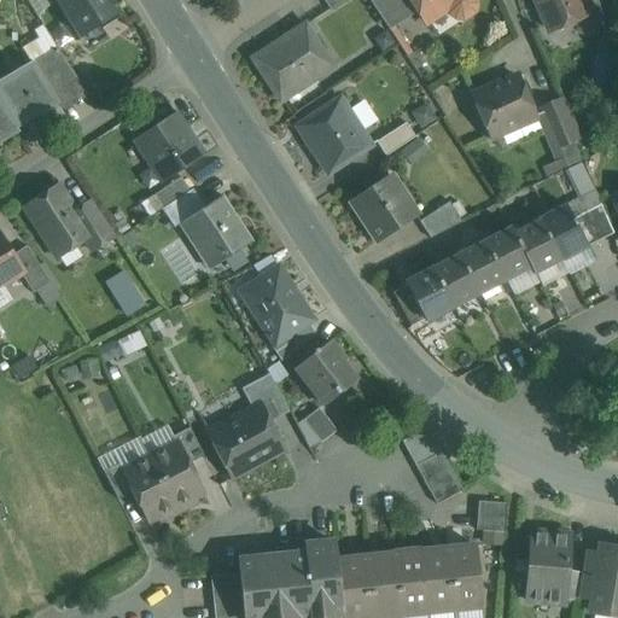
[(108,0),(57,0),(80,36),(117,13),(108,0)]
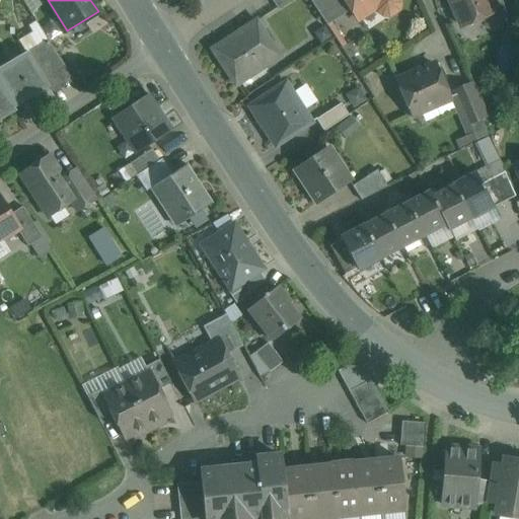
[(271,0),(277,9),(291,0),(271,0)]
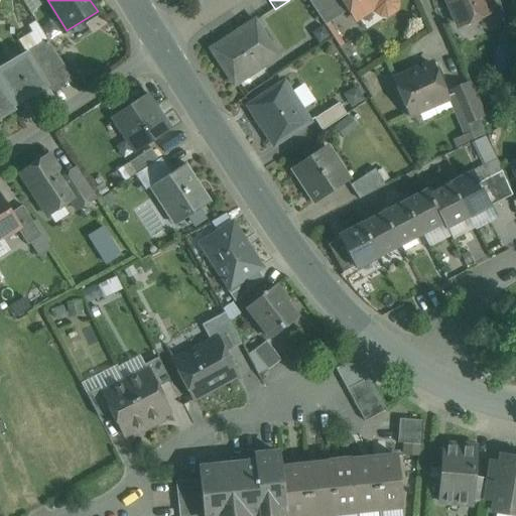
[(307,0),(325,26),(350,9),(344,0),(307,0)]
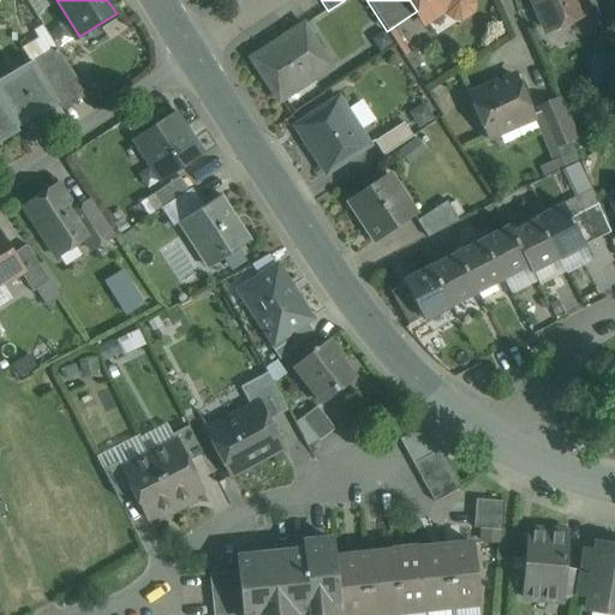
[(410,0),(417,11),(423,21),(443,7),(448,15),(453,18),(461,21),(472,12),(473,5),(472,0),(410,0)]
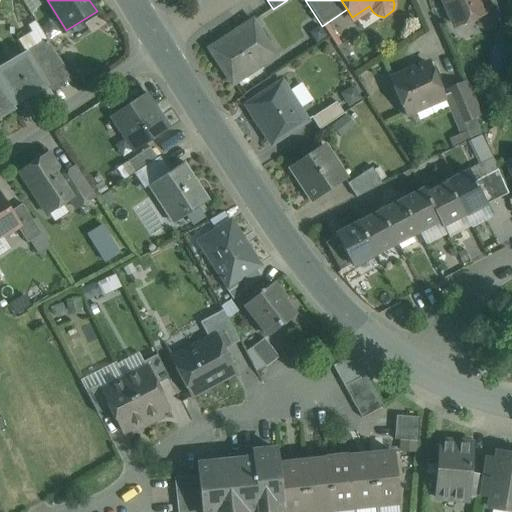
[(443,0),(453,20),(464,16),(467,23),(486,15),(487,14),(480,0),(443,0)]
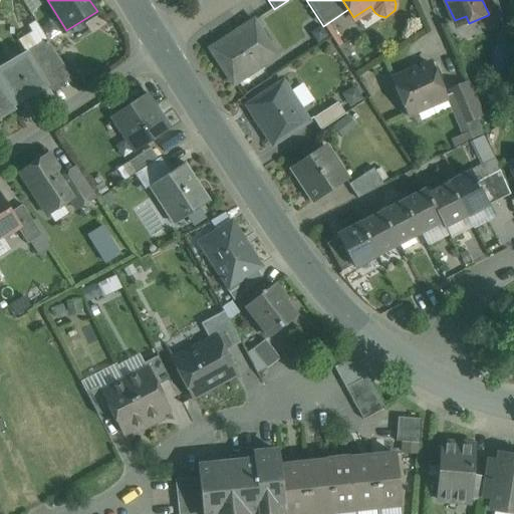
[(495,0),(482,0),(489,14),(488,15),(491,22),(503,17),(495,0)]
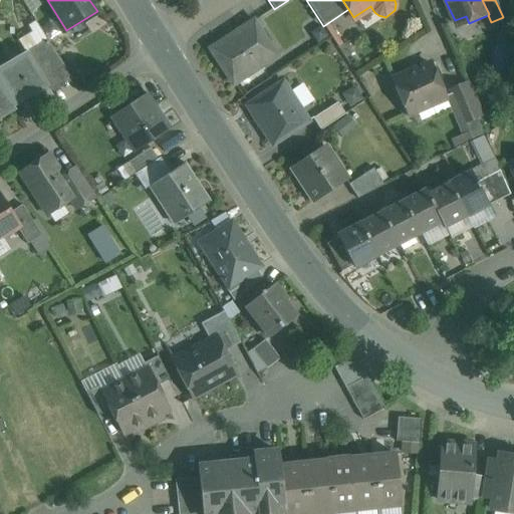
[(253,21),(211,49),(234,85),(277,57),(253,21)]
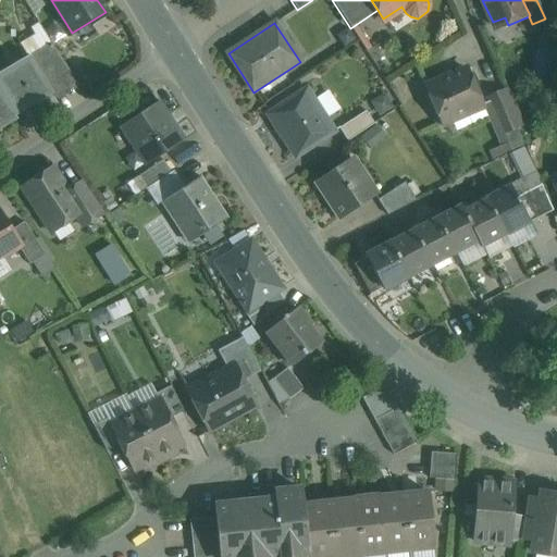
[(28,57),(46,85),(69,71),(51,44),(28,57)]
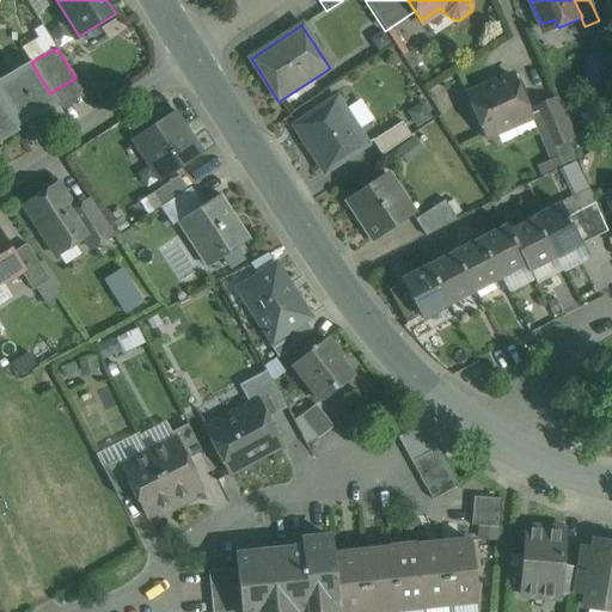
[(31,62),(0,80),(0,102),(16,128),(56,103),(50,93),(31,62)]
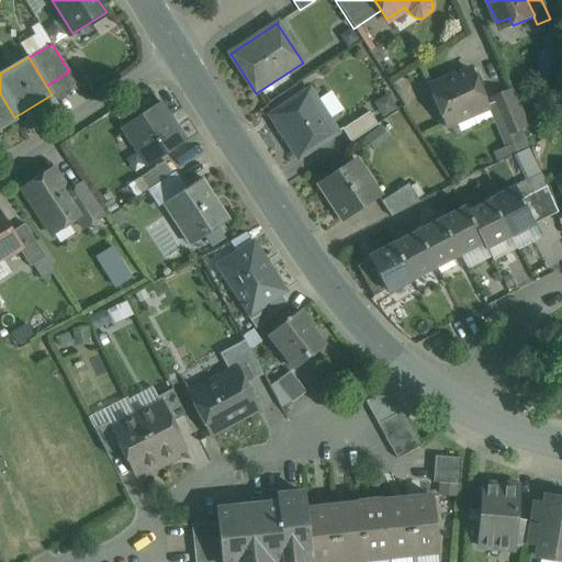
[(52,94),(55,100),(60,100),(77,90),(78,86),(69,71),(46,86),(52,94)]
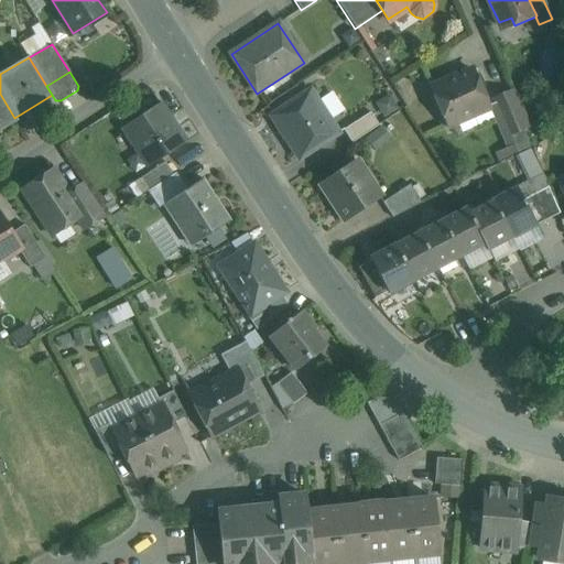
[(473,72),(432,89),(448,126),(488,108),(473,72)]
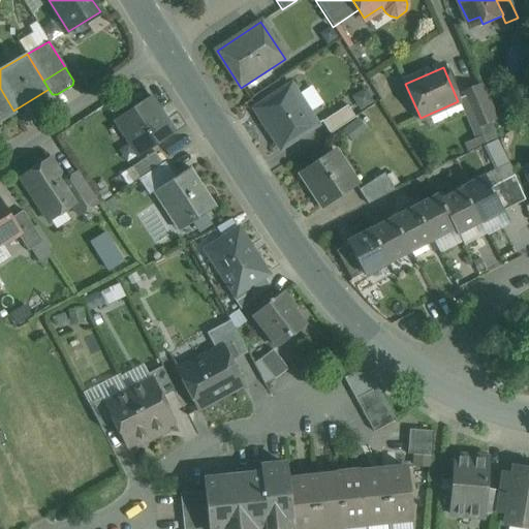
[(291,86),(254,110),(280,150),(317,126),(309,114),(298,96),(291,86)]
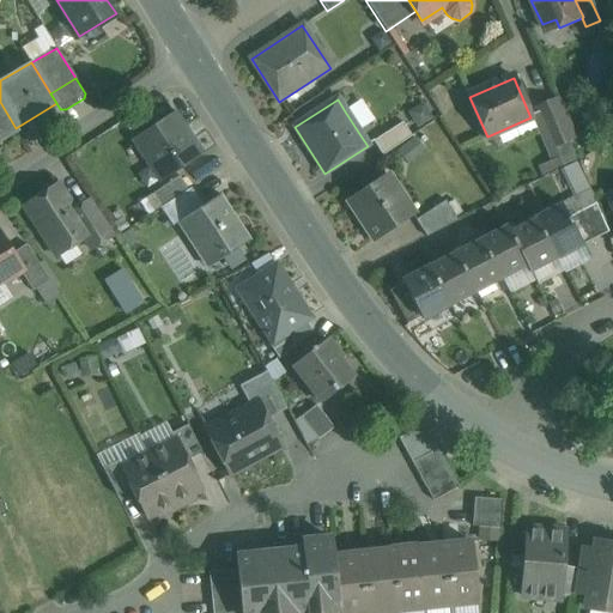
[(362,101),(345,111),(358,132),(374,121),(362,101)]
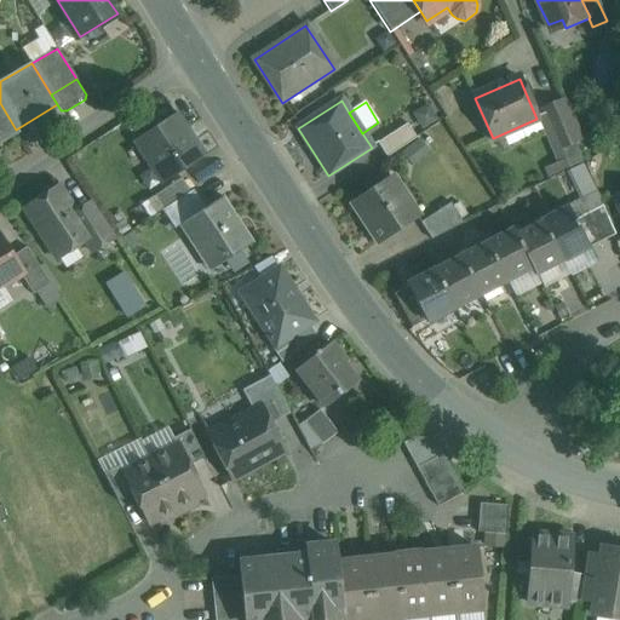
[(0,103),(0,143),(17,133),(16,130),(0,103)]
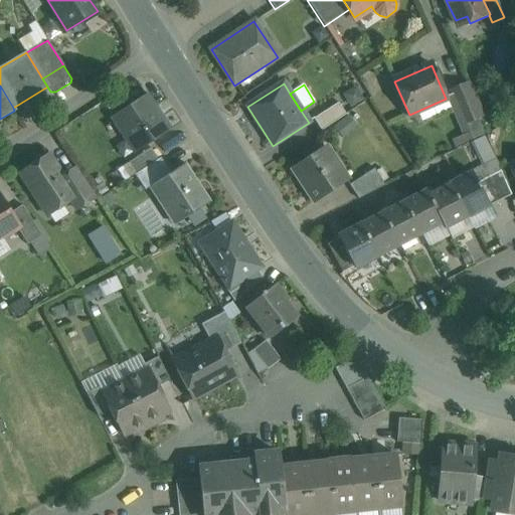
[(467,87),(453,94),(465,124),(480,117),(467,87)]
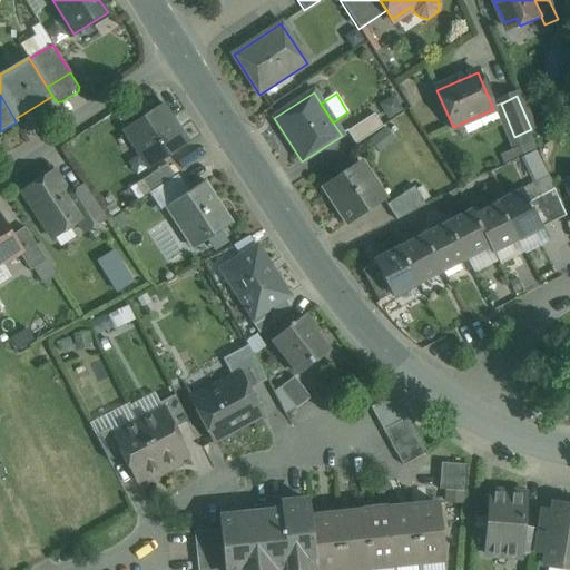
[(163,106),(125,130),(148,169),(187,145),(163,106)]
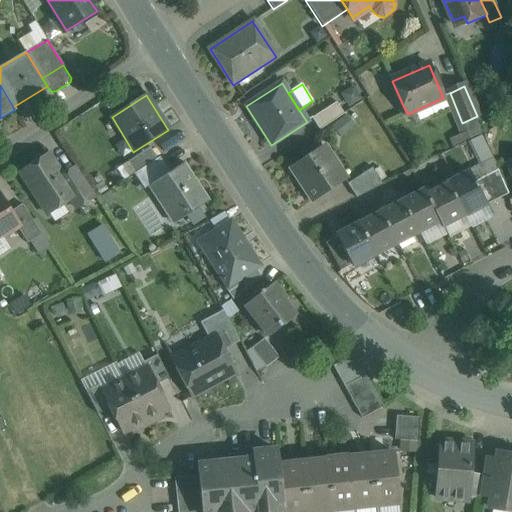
[(336,103),(311,119),(319,130),(344,115),(336,103)]
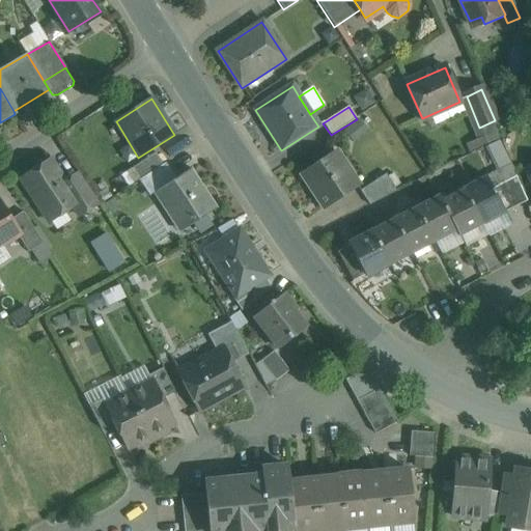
[(360,120),(345,133),(354,143),(368,131),(360,120)]
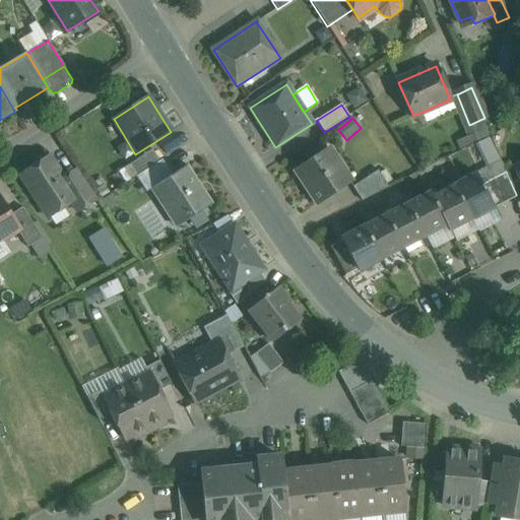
[(328,148),(296,170),(319,203),(350,183),(328,148)]
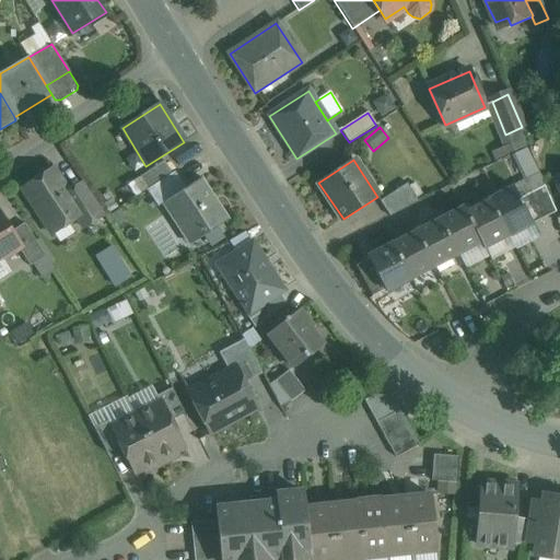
[(164,162),(138,178),(147,190),(172,174),(164,162)]
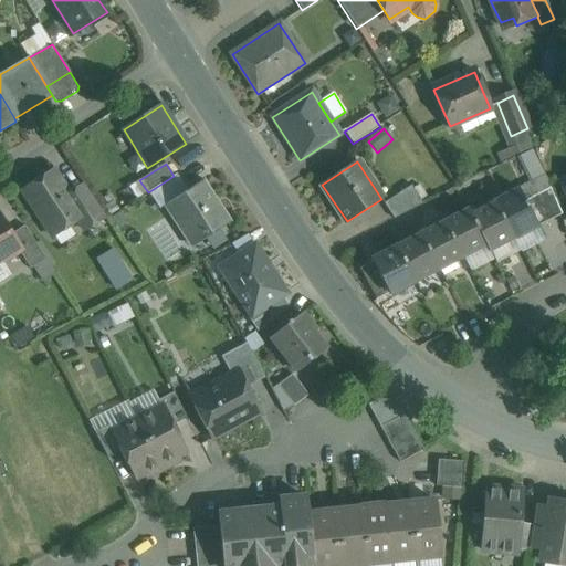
[(52,171),(23,190),(21,191),(22,192),(48,231),(49,232),(50,232),(50,231),(61,223),(63,226),(67,227),(82,217),(83,217),(69,194),(54,173),(54,171),(53,170),(52,171)]
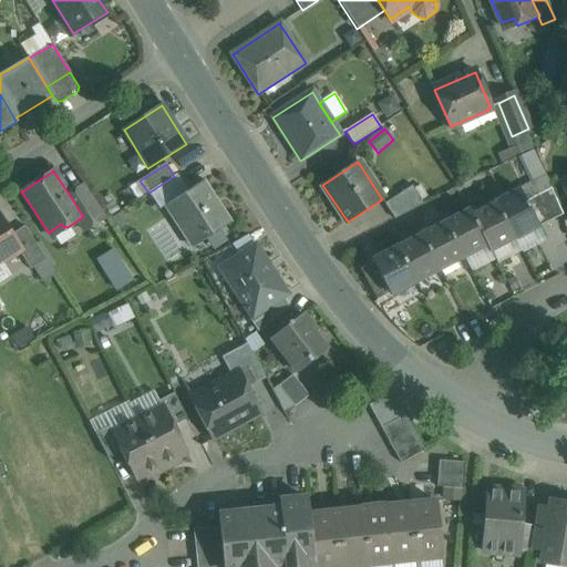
[(174,176),(148,193),(156,205),(162,203),(183,188),(174,176)]
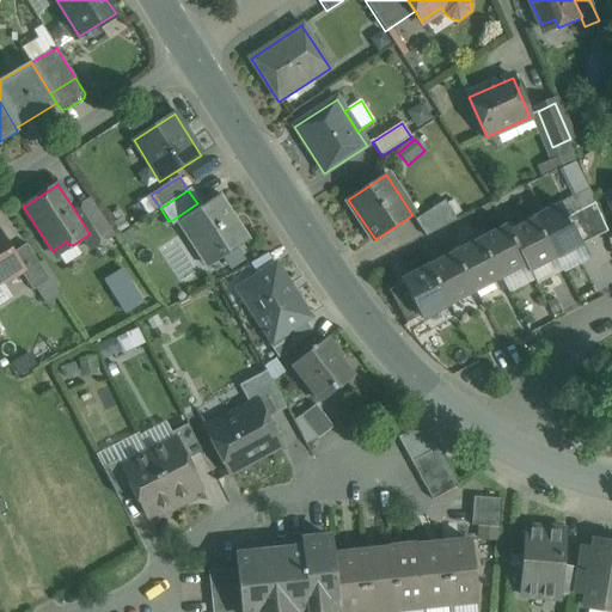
[(200,208),(197,203),(175,219),(207,268),(249,239),(220,195),(200,208)]
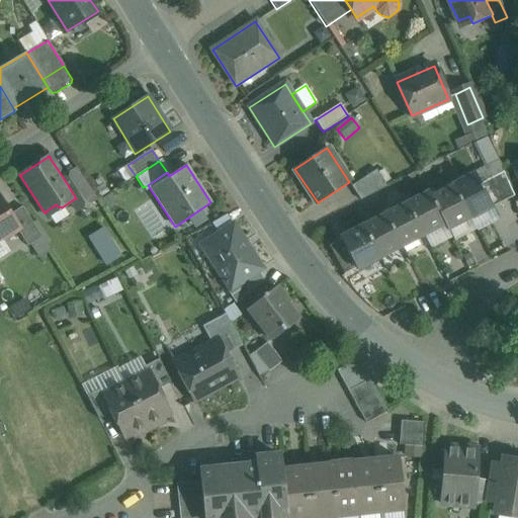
[(94,200),(75,171),(75,170),(74,170),(63,177),(76,198),(75,198),(82,208),(93,201),(94,200)]
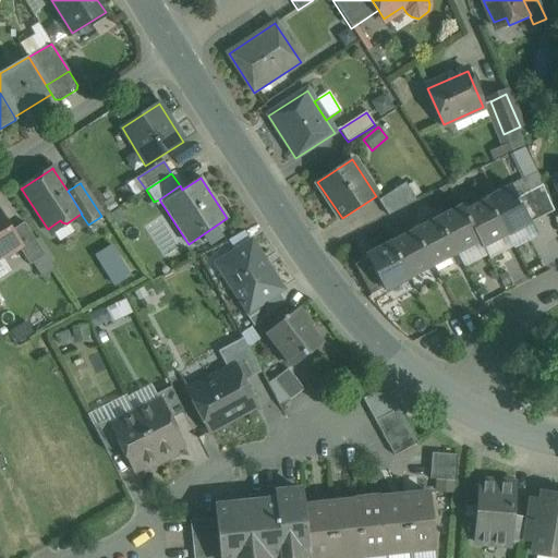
[(405,183),(378,201),(388,216),(417,202),(405,183)]
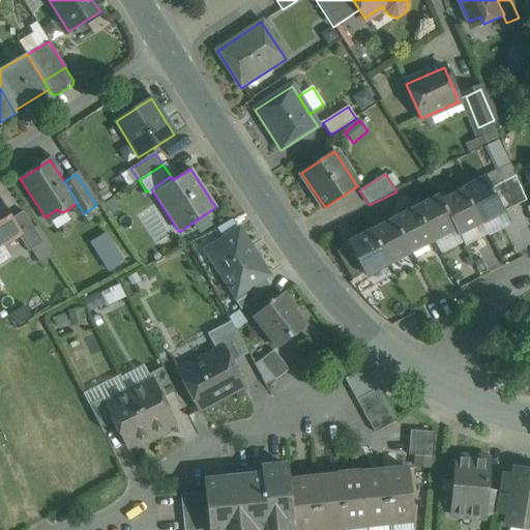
[(486,177),(463,189),(481,225),(504,212),(486,177)]
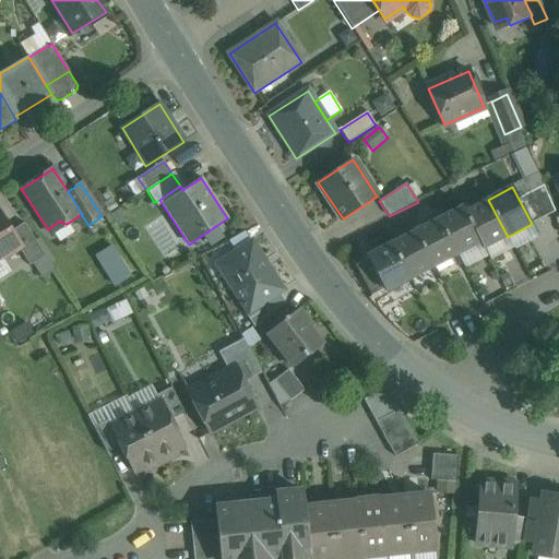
[(488,200),(465,212),(462,205),(462,206),(484,249),(508,237),(488,200)]
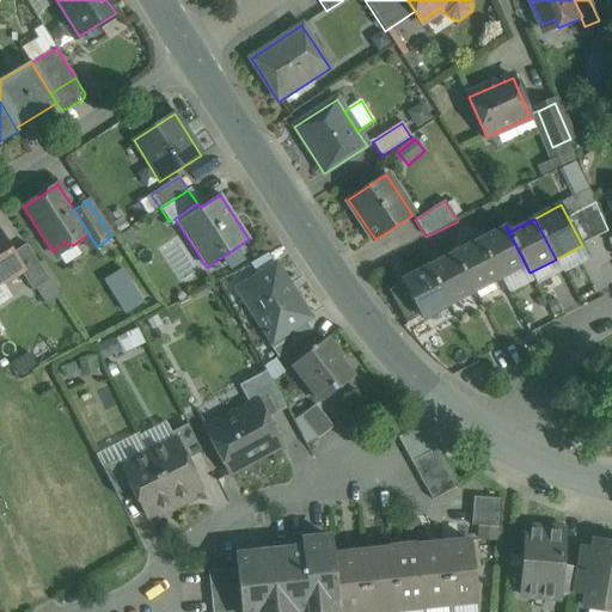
[(133,226),(121,234),(128,246),(140,238),(133,226)]
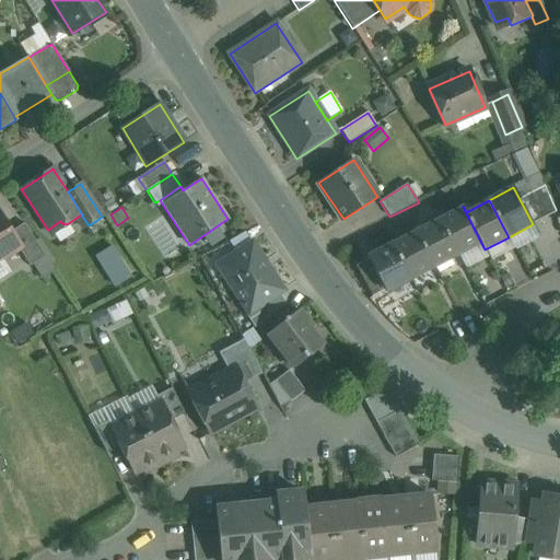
[(463,207),(439,219),(458,256),(481,244),(483,249),(485,249),(463,207)]
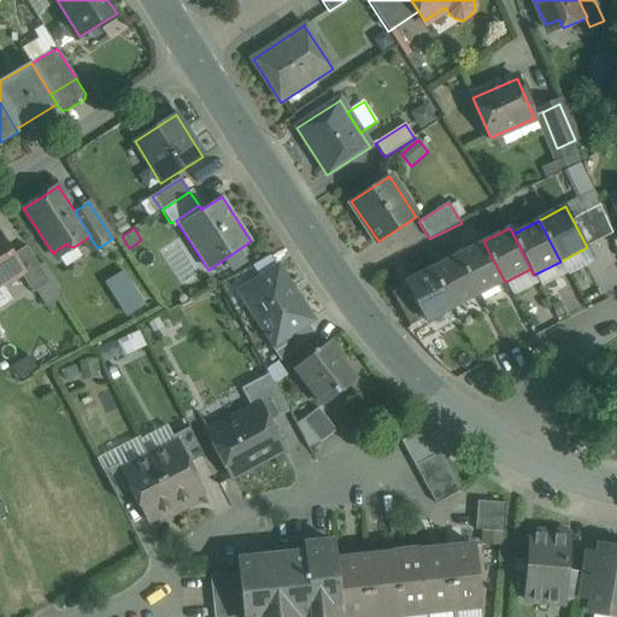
[(0,286),(21,272),(21,271),(0,239),(0,286)]
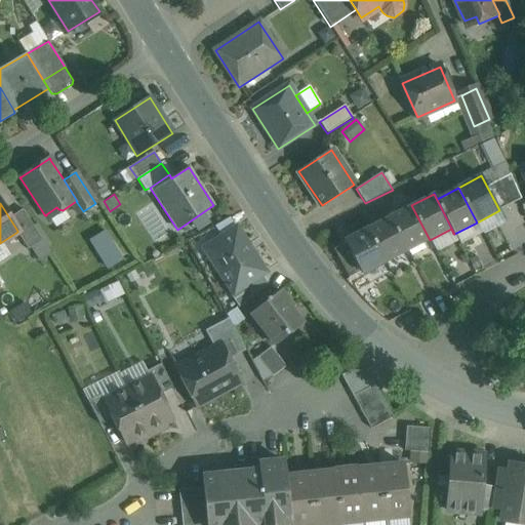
[(411,205),(390,216),(407,251),(430,240),(411,205)]
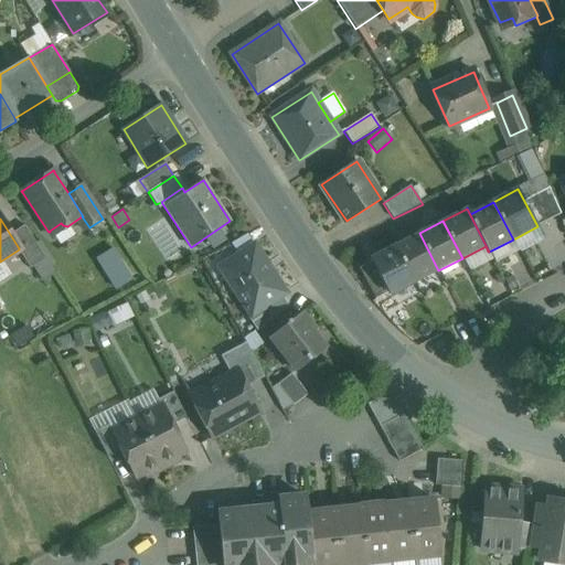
[(11,230),(40,279),(54,270),(25,222),(11,230)]
